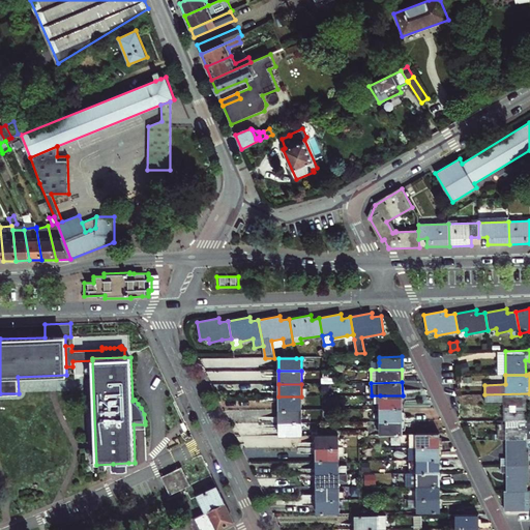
[(529,393),(484,394),(484,403),(503,403),(504,420),(506,420),(524,419),(524,411),(526,411),(526,399),(529,399),(529,393)]
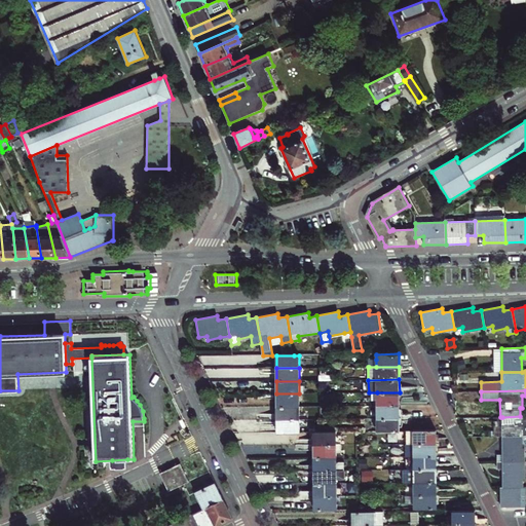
[(400,405),(400,392),(377,392),(377,401),(377,406),(400,405)]
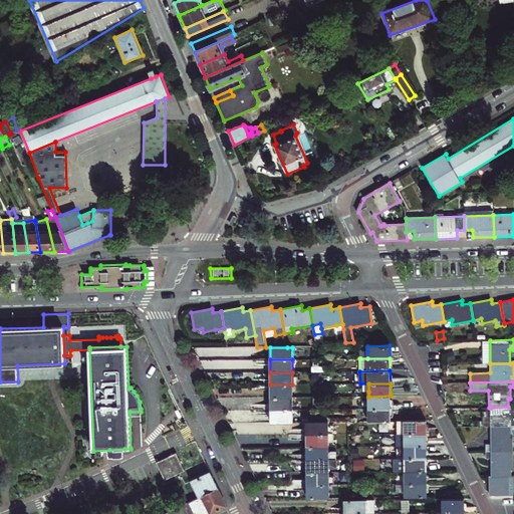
[(292,398),(292,384),(270,384),(270,398),(292,398)]
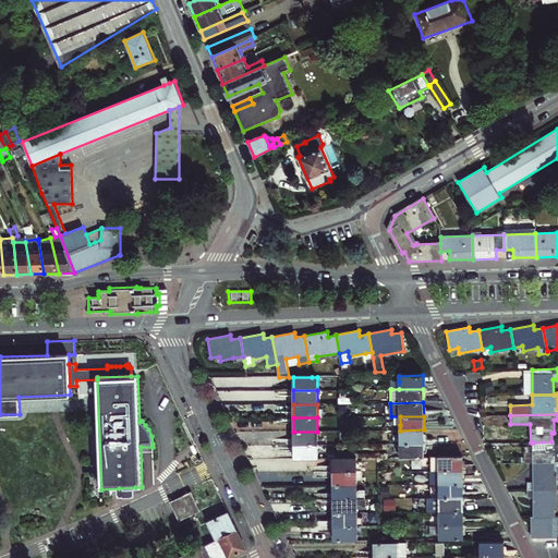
[(424,444),(424,429),(400,431),(400,444),(424,444)]
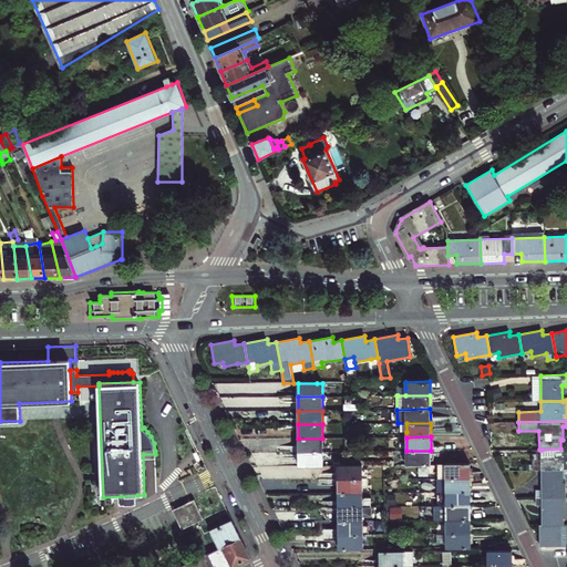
[(322,444),(322,439),(298,439),(299,452),(328,452),(328,444),(322,444)]
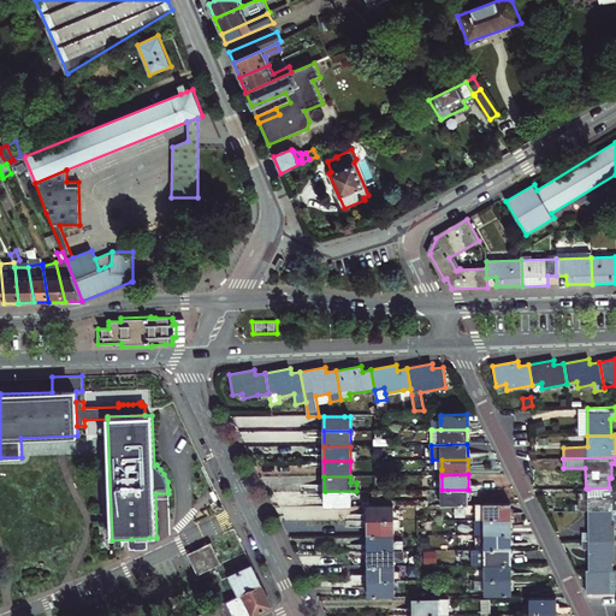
[(588,489),(588,510),(611,510),(615,510),(615,487),(609,487),(588,489)]
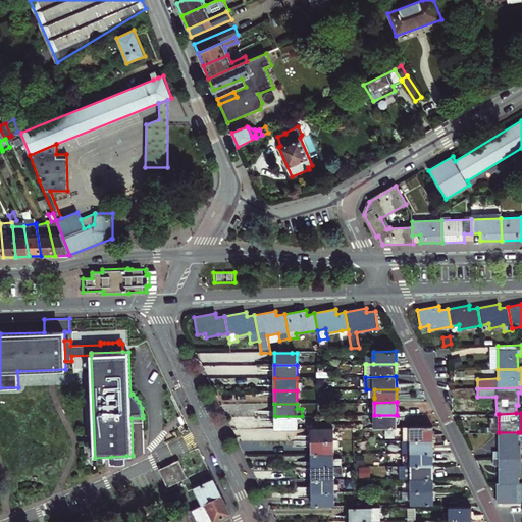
[(397,427),(397,415),(374,415),(374,428),(397,427)]
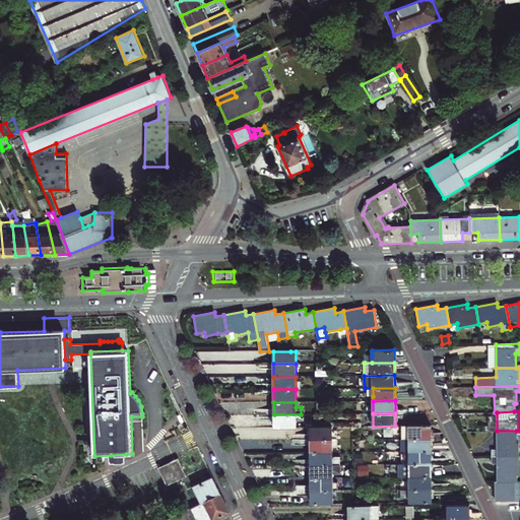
[(301,421),(301,414),(274,414),(274,428),(297,428),(297,421),(301,421)]
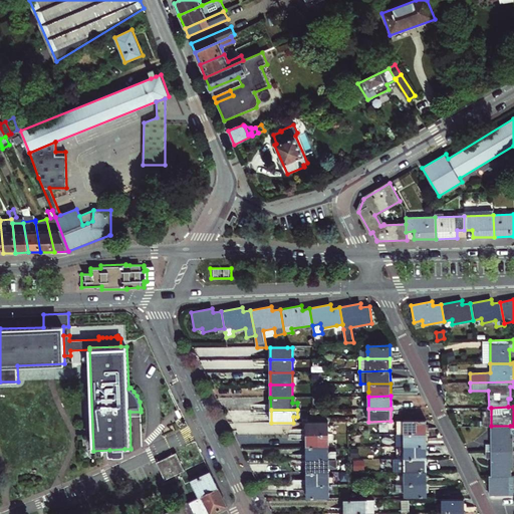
[(427,434),(426,421),(397,421),(398,434),(427,434)]
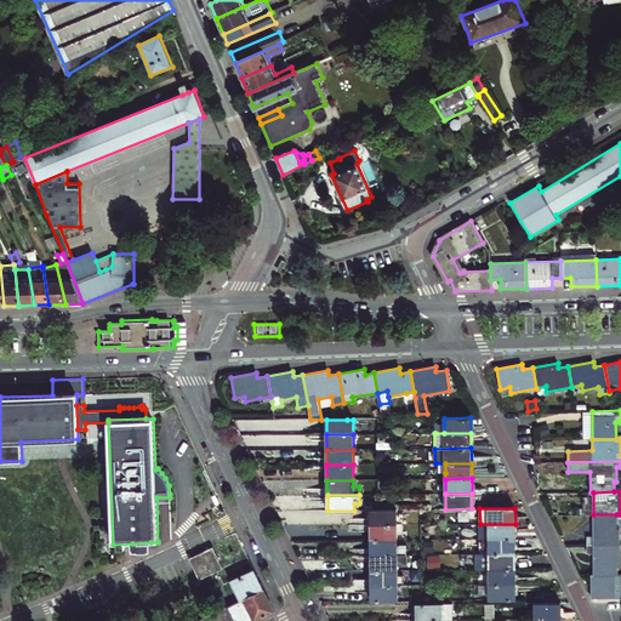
[(397,525),(397,510),(370,510),(370,525),(397,525)]
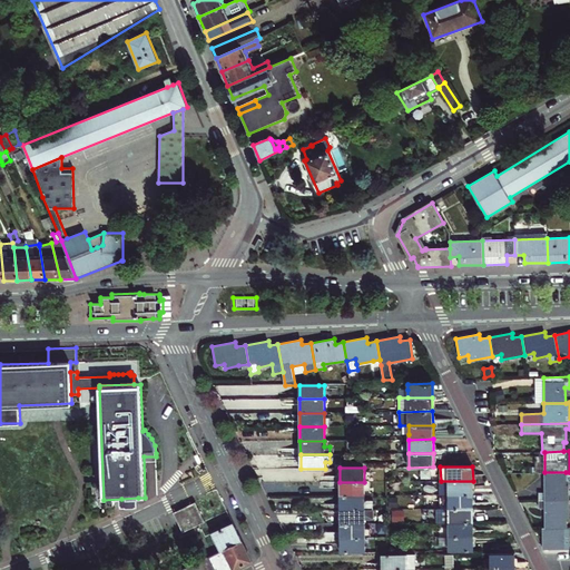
[(539,500),(569,500),(569,482),(568,481),(566,481),(566,472),(544,472),(544,493),(539,493),(539,500)]
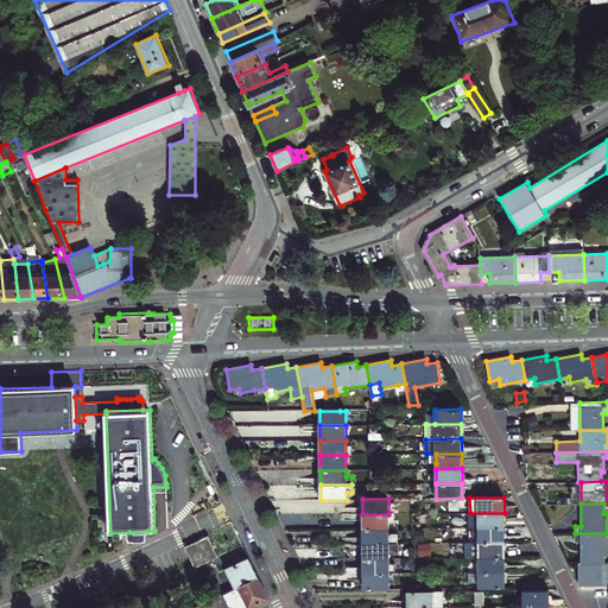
[(470,527),(479,527),(505,527),(505,513),(470,513),(470,525),(468,525),(468,527),(470,527)]
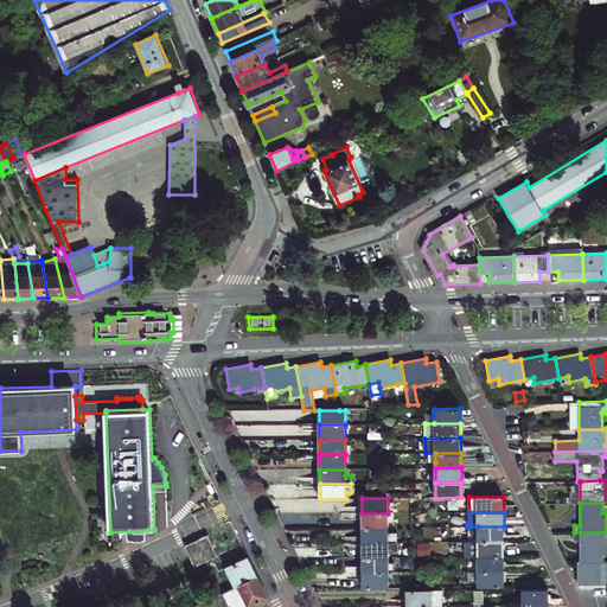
[(388,528),(388,513),(362,513),(362,529),(388,528)]
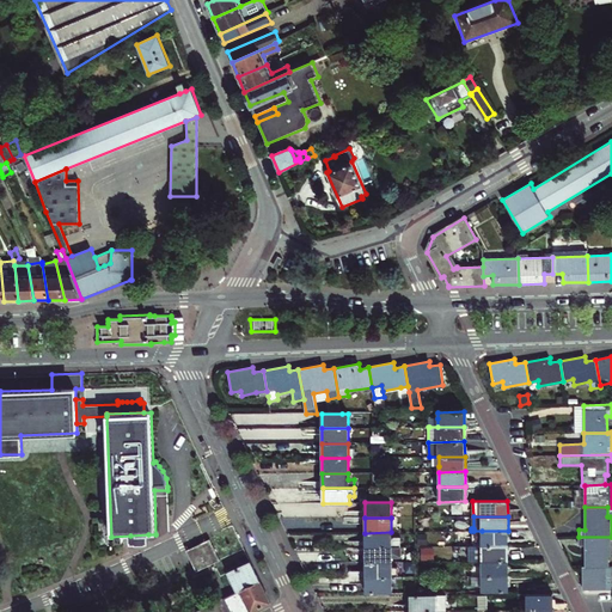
[(508,546),(508,531),(482,531),(482,546),(508,546)]
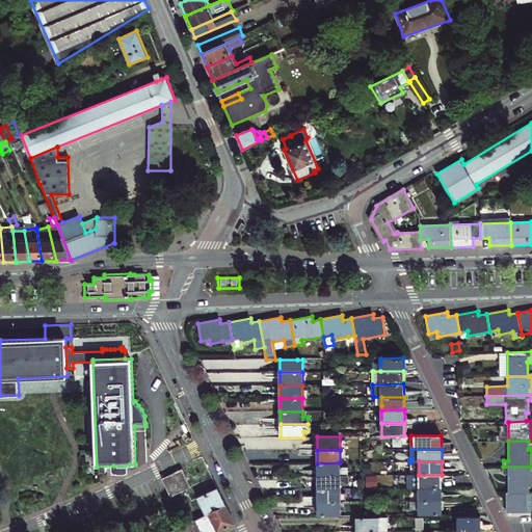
[(340,467),(340,462),(317,463),(318,476),(340,476),(340,467)]
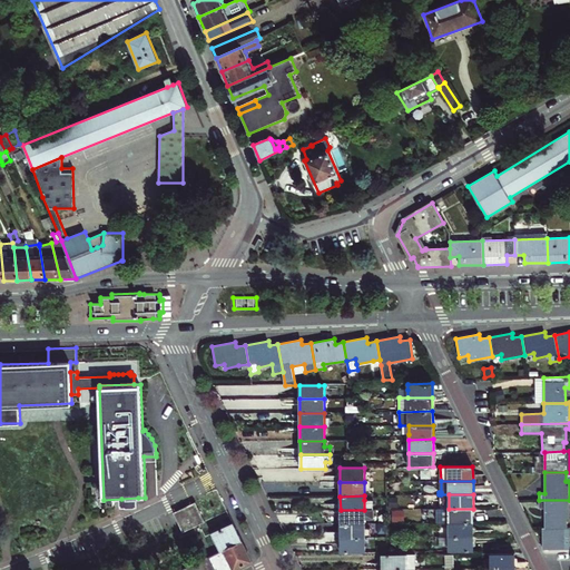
[(397,498),(389,498),(389,508),(397,508),(397,498)]
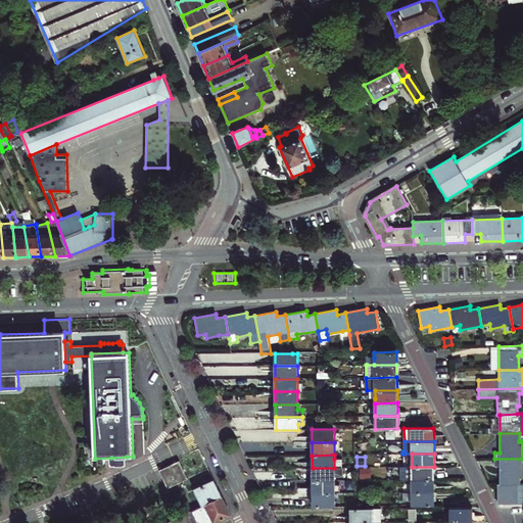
[(494,459),(494,466),(500,466),(501,484),(518,484),(520,484),(520,476),(522,476),(522,459),(494,459)]
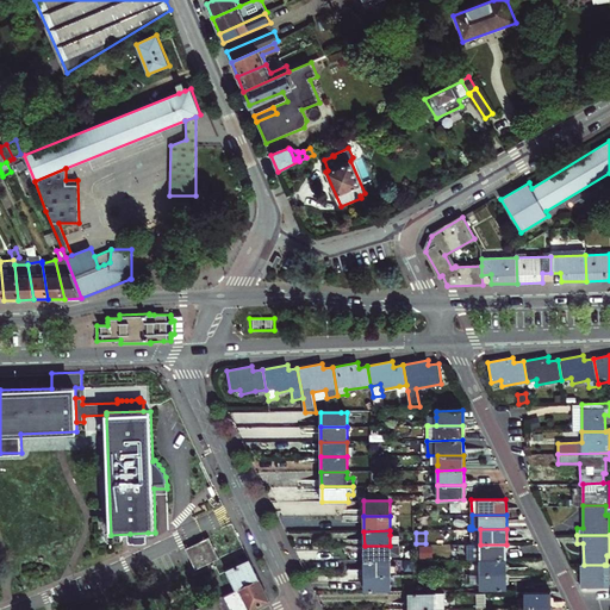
[(186,548),(195,570),(219,559),(209,537),(186,548)]
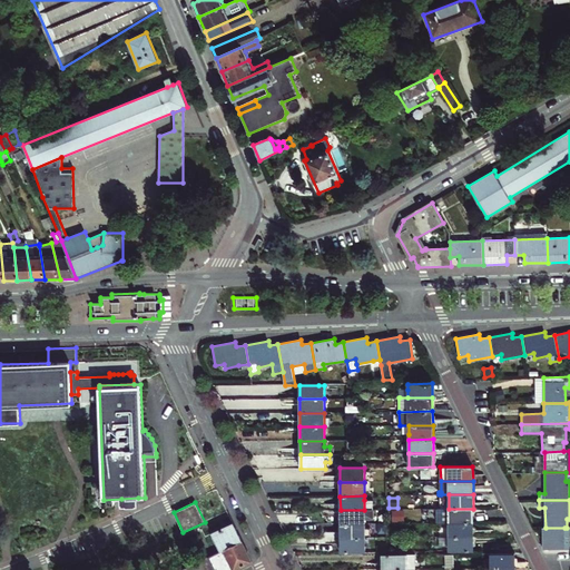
[(438,522),(449,522),(473,522),(473,509),(449,509),(438,509),(438,522)]
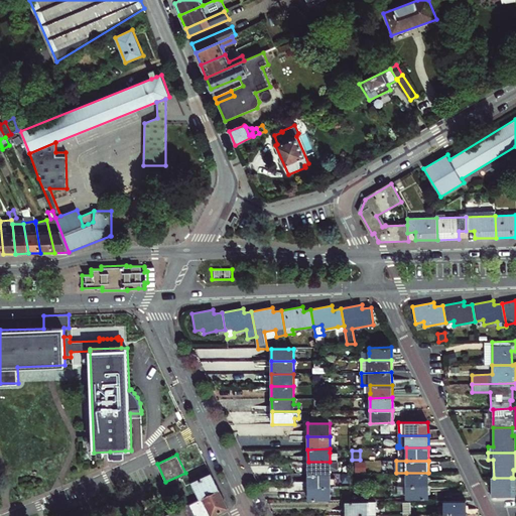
[(338,470),(338,462),(330,462),(308,462),(308,475),(331,474),(331,470),(338,470)]
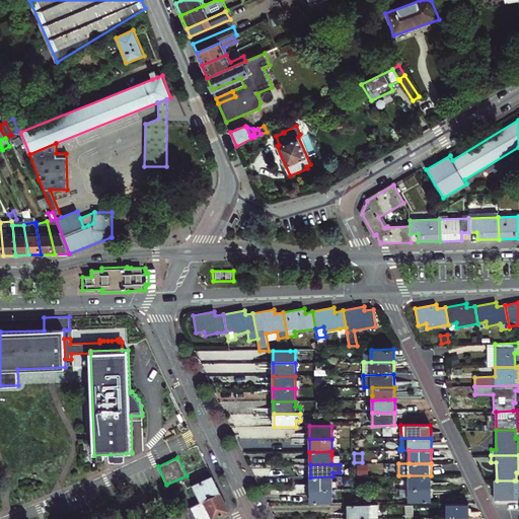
[(409,475),(409,489),(431,489),(431,475),(409,475)]
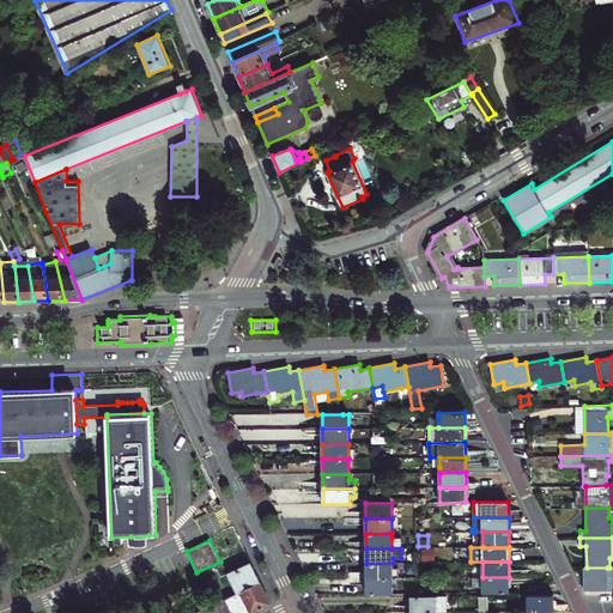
[(228,574),(237,593),(260,582),(256,574),(250,563),(228,574)]
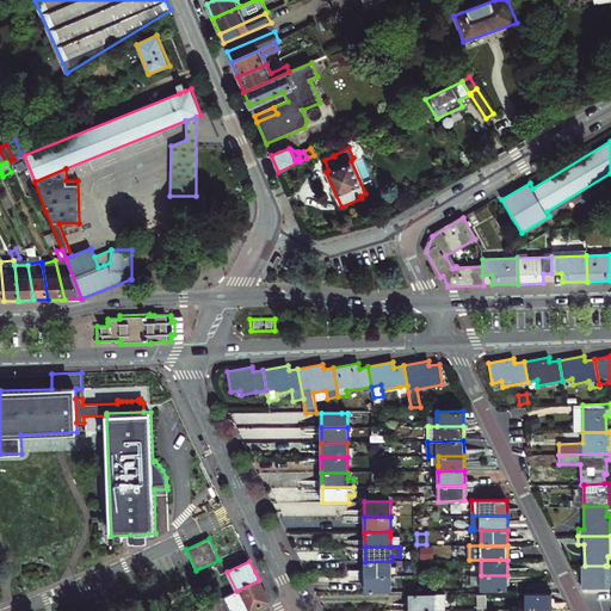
[(365,562),(365,576),(392,576),(392,561),(365,562)]
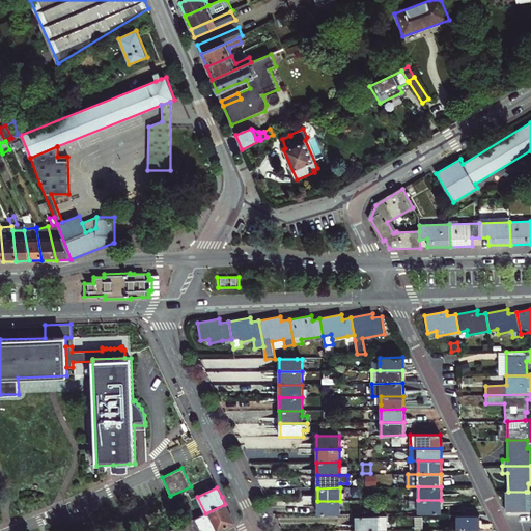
[(526,511),(526,492),(508,492),(505,492),(506,511),(526,511)]
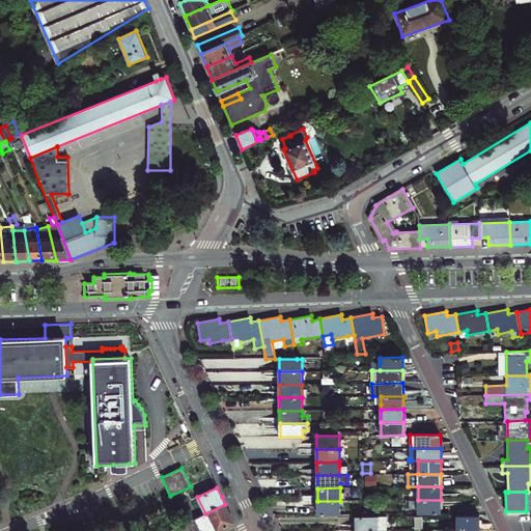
[(441,513),(441,500),(418,500),(418,508),(418,513),(441,513)]
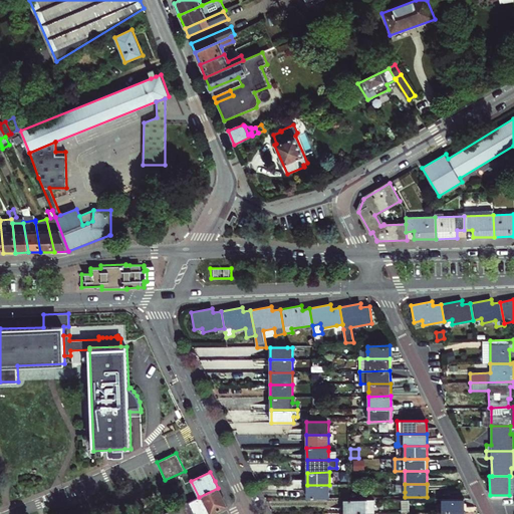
[(329,497),(329,485),(307,485),(307,498),(329,497)]
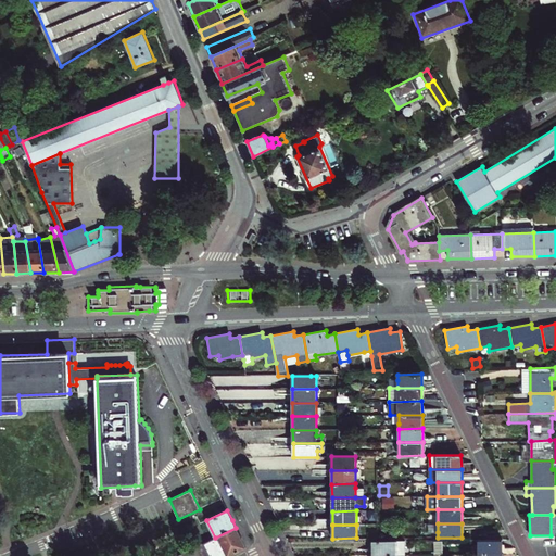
[(209,555),(227,555),(245,547),(240,536),(236,528),(215,538),(203,543),(209,555)]
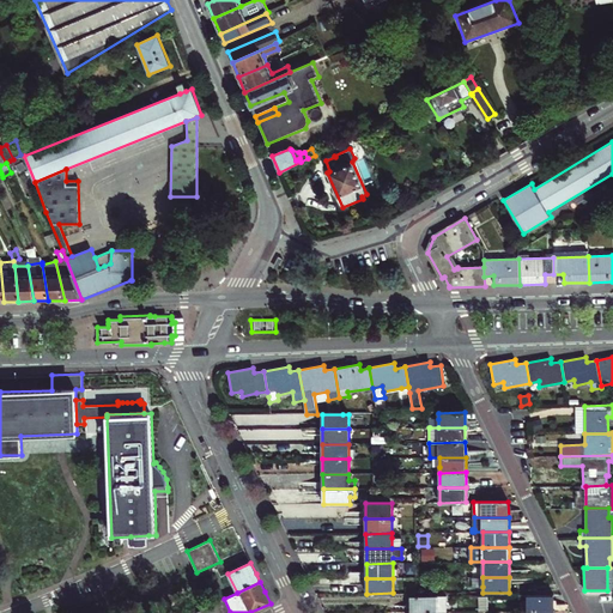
[(553,611),(553,595),(527,596),(527,611),(553,611)]
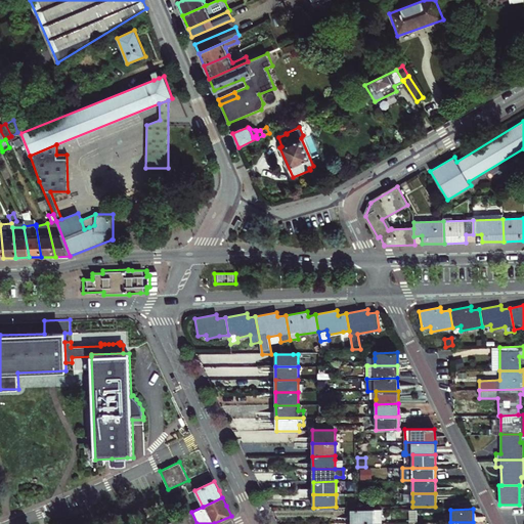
[(382,523),(382,511),(351,511),(351,523),(382,523)]
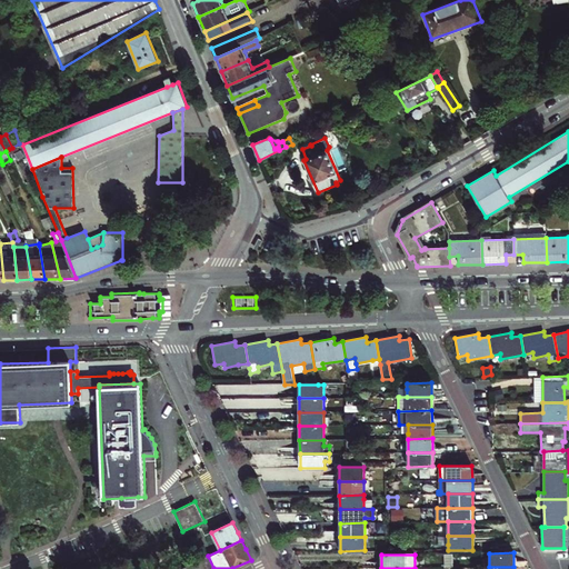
[(213,568),(208,556),(201,559),(205,568),(213,568)]
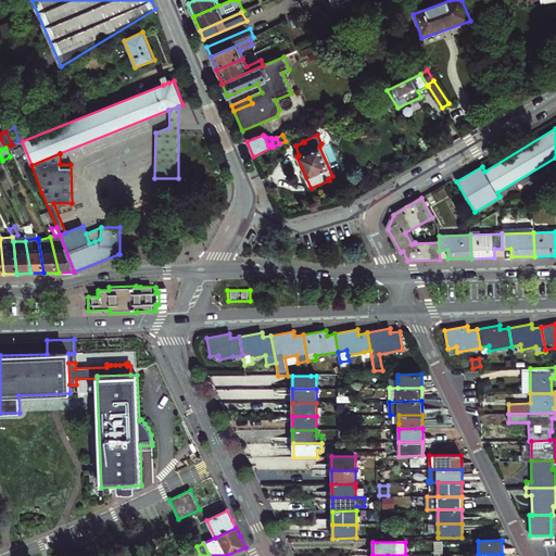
[(200,555),(197,546),(189,550),(192,555),(200,555)]
